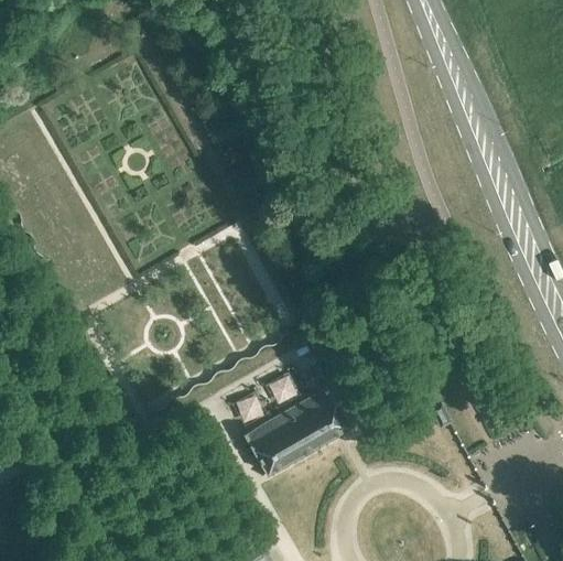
[(270,383),(275,403),(298,398),(291,376),(270,383)]
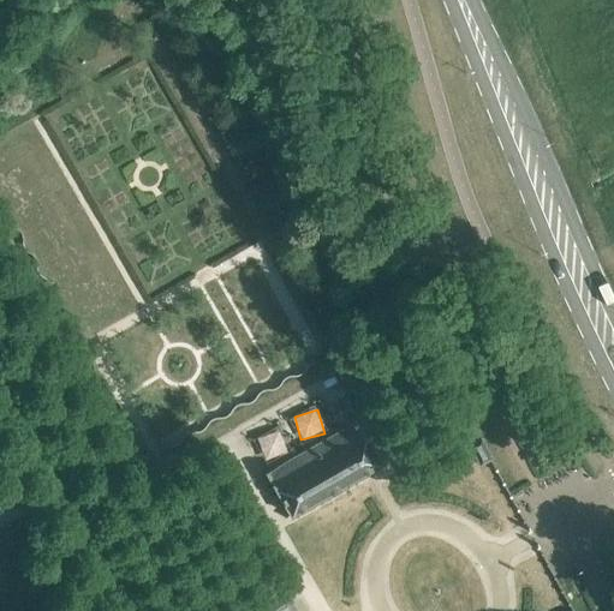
[(264,473),(290,517),(328,497),(329,495),(340,489),(341,489),(380,467),(356,423),(264,473)]
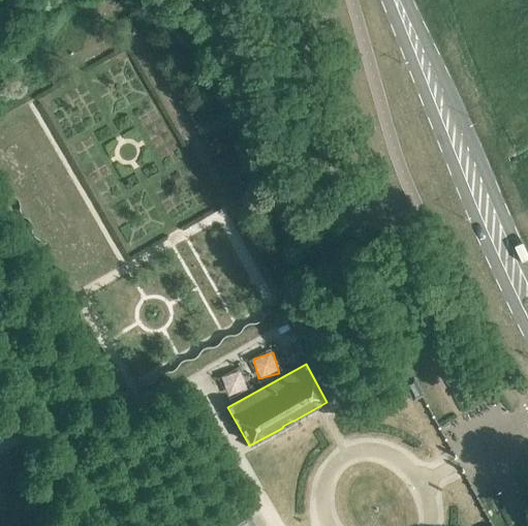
[(228,397),(248,388),(240,369),(220,378),(228,397)]
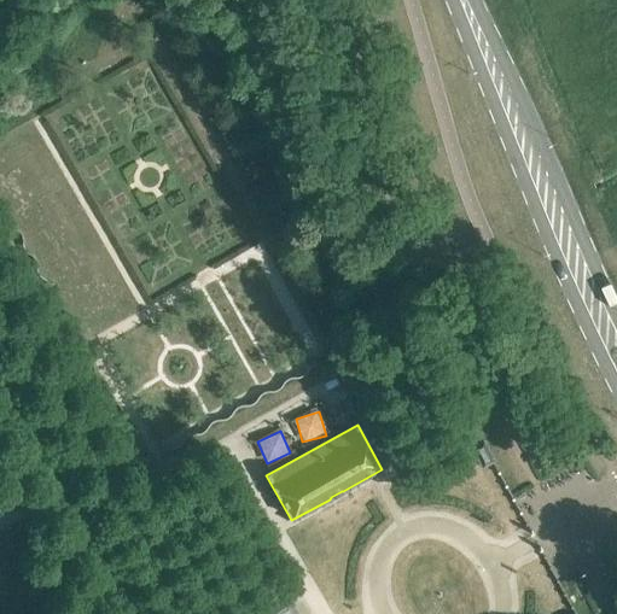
[(481,443),(479,444),(469,450),(481,471),(492,465),(493,465),(481,443)]
